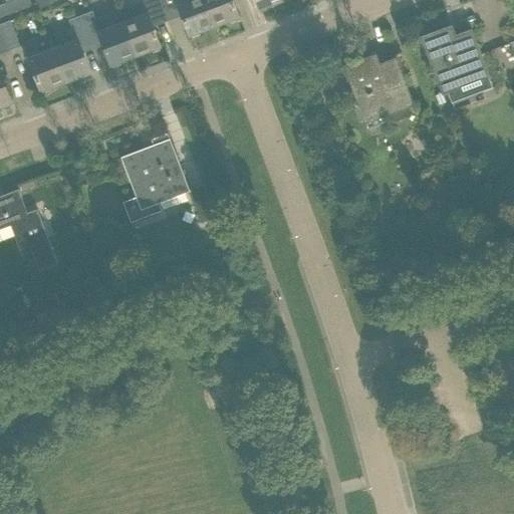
[(29,0),(5,0),(7,3),(11,13),(32,5),(29,0)]
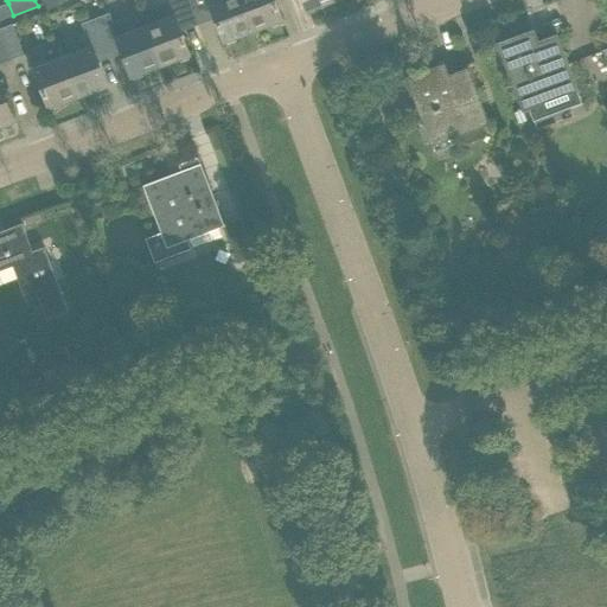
[(241,0),(208,0),(224,42),(254,31),(241,0)]
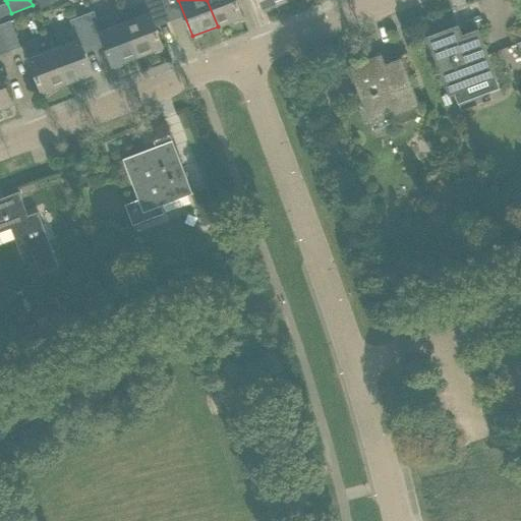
[(235,0),(207,0),(218,26),(242,17),(235,0)]
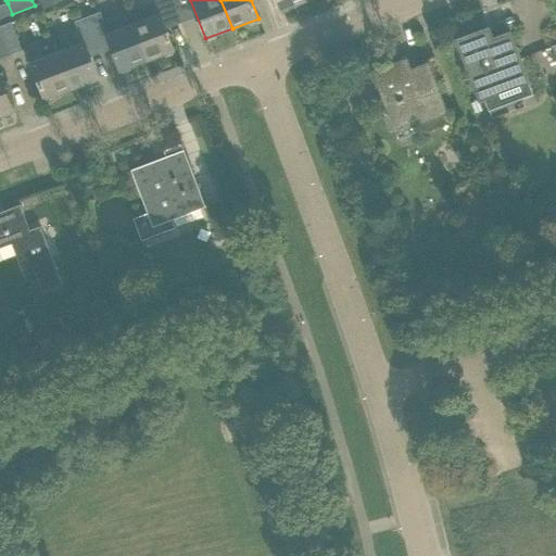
[(276,0),(280,10),(306,0),(276,0)]
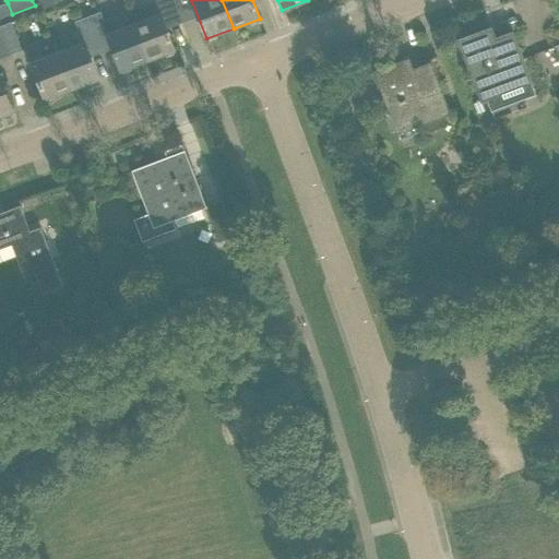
[(174,50),(162,16),(161,16),(155,1),(129,11),(134,26),(147,60),(174,50)]
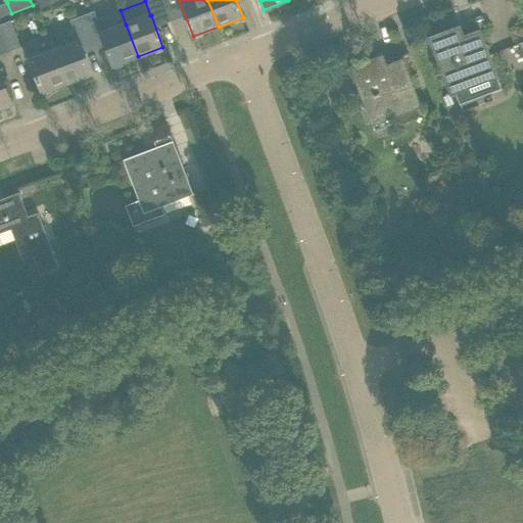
[(0,17),(11,13),(7,3),(0,5),(0,17)]
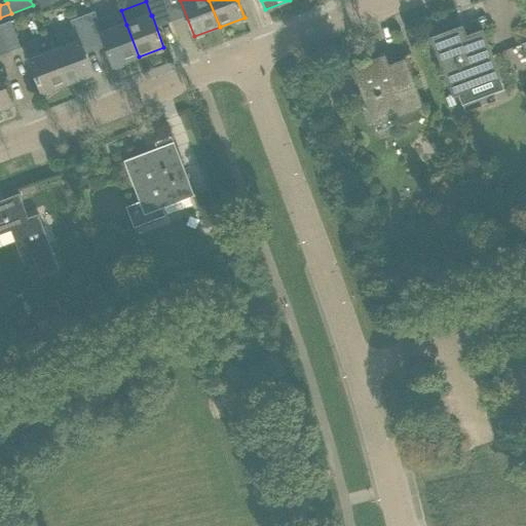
[(83,15),(92,41),(103,38),(113,67),(139,57),(126,25),(114,30),(108,15),(99,19),(96,11),(83,15)]
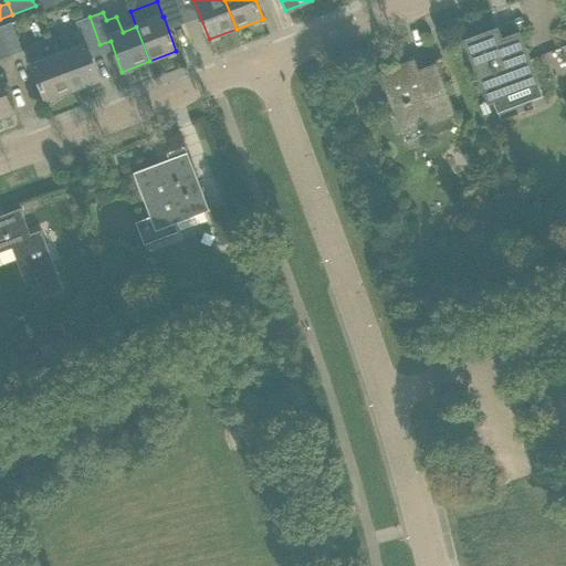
[(59,56),(72,91),(100,81),(87,49),(100,44),(90,17),(75,22),(79,30),(67,34),(73,51),(59,56)]
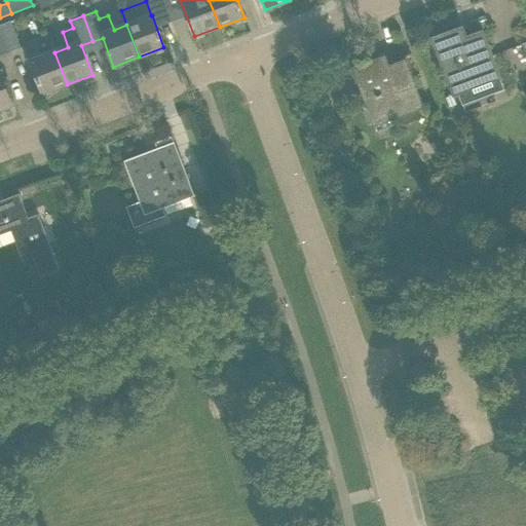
[(0,27),(9,51),(21,47),(10,21),(0,24),(0,27)]
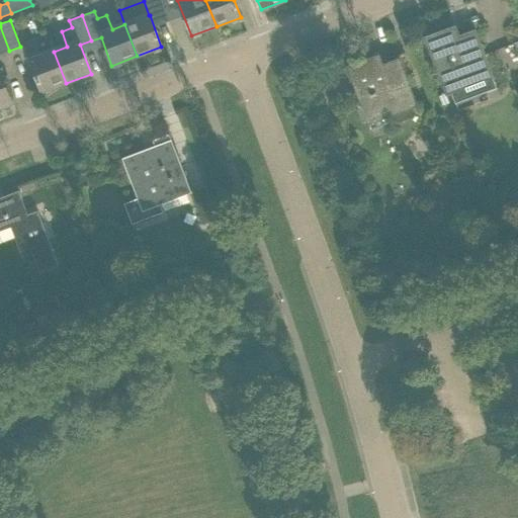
[(0,54),(9,51),(0,26),(0,54)]
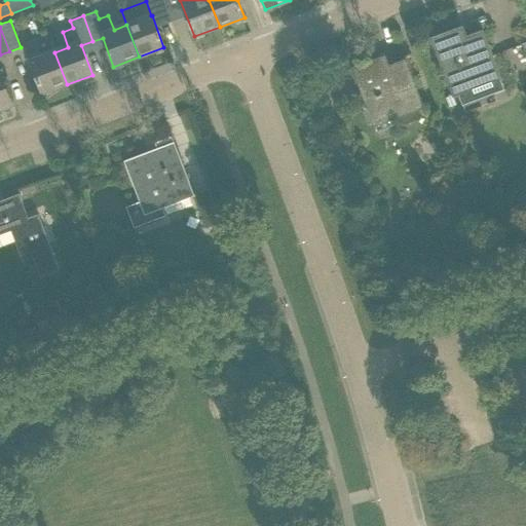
[(482,31),(465,37),(461,27),(431,38),(453,98),(500,80),(482,31)]
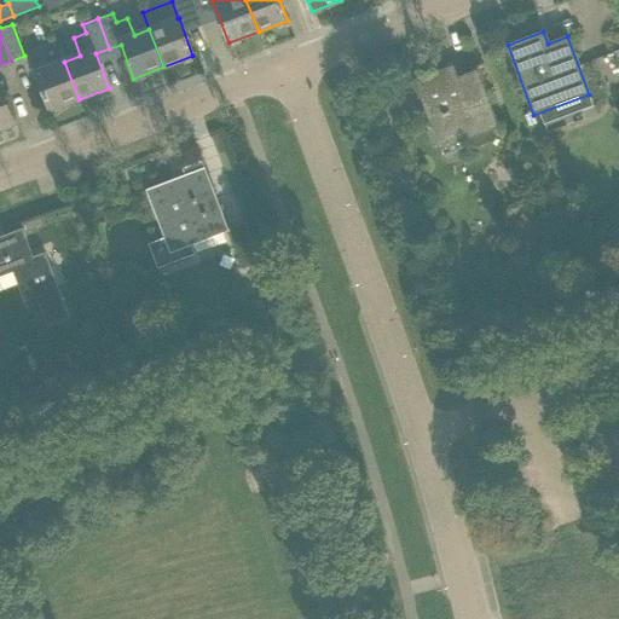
[(50,110),(79,99),(64,62),(50,67),(42,50),(29,55),(35,73),(50,110)]
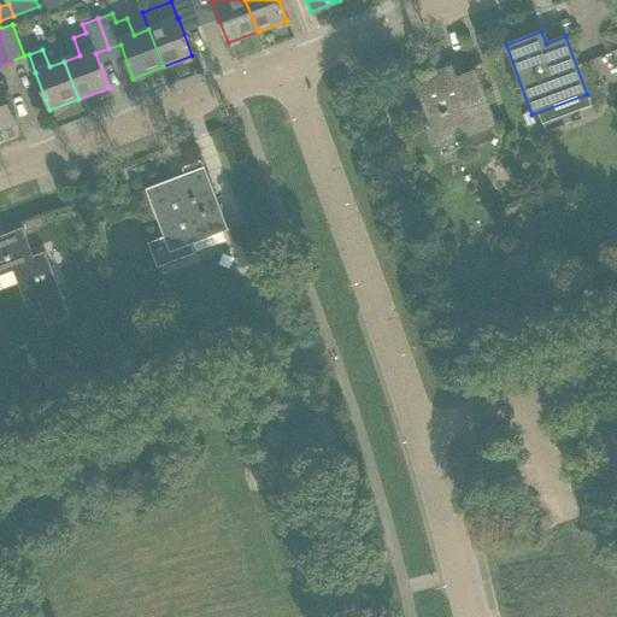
[(476,71),(456,78),(451,66),(413,80),(439,150),(463,140),(464,140),(465,142),(469,144),(472,145),(477,146),(480,145),(481,145),(483,142),(485,141),(486,140),(487,137),(487,135),(487,133),(487,131),(497,128),(476,71)]
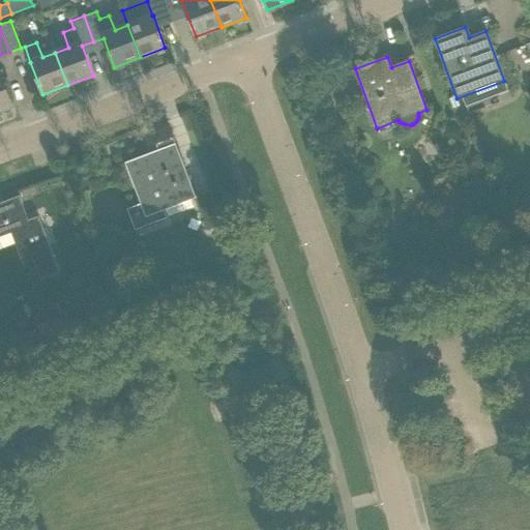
[(0,110),(11,106),(4,86),(0,75),(0,110)]
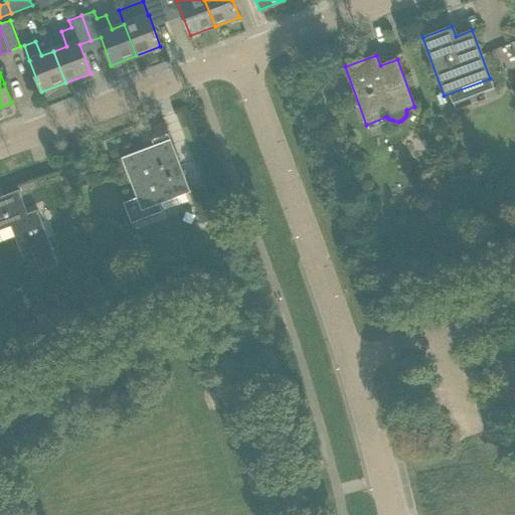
[(204,185),(190,190),(168,134),(151,140),(153,146),(121,158),(136,198),(123,203),(131,223),(162,211),(159,204),(190,192),(201,223),(216,218),(204,185)]
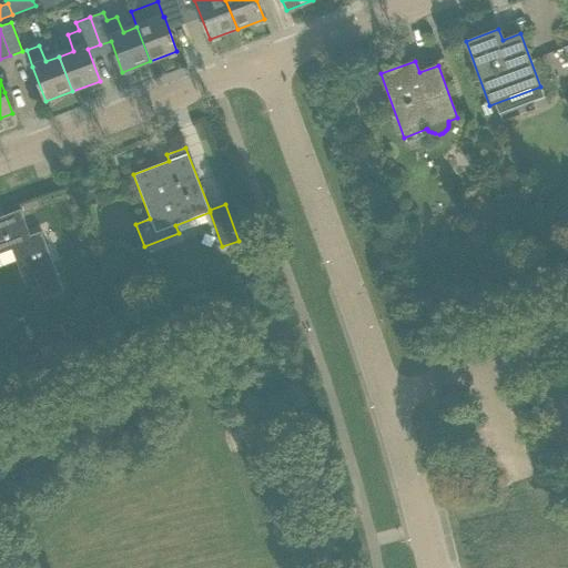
[(42,231),(30,235),(21,210),(0,217),(0,253),(12,250),(24,283),(36,279),(43,298),(64,291),(42,231)]
